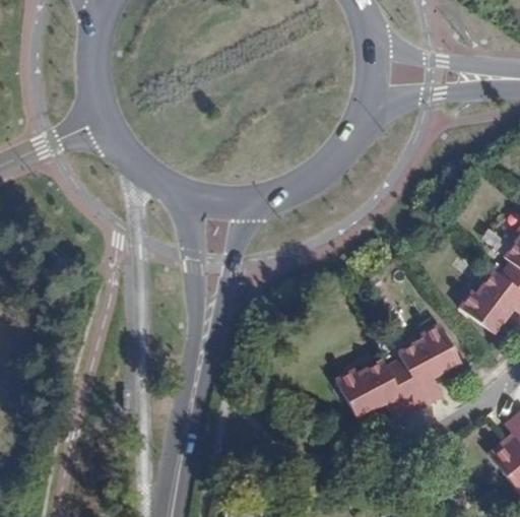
[(519,270),(517,275),(519,277),(519,225),(517,231),(519,233),(519,234),(504,255),(509,259),(519,267),(519,270)]
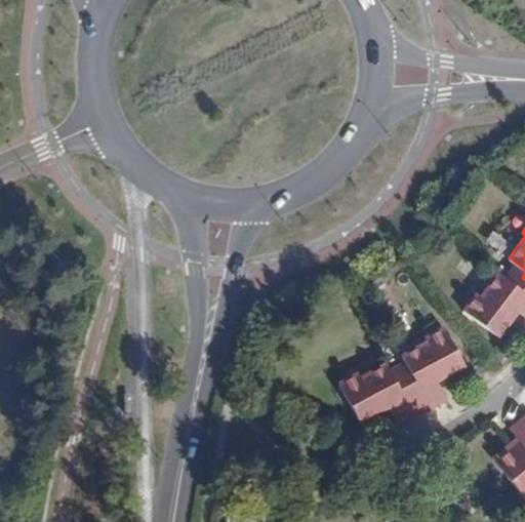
[(524,270),(514,262),(503,275),(517,285),(522,278),(524,273),(524,270)]
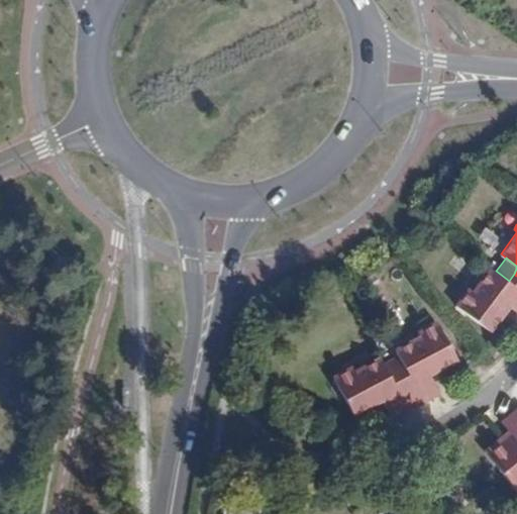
[(496,271),(491,267),(475,289),(471,286),(457,303),(490,327),(502,312),(499,309),(505,301),(509,304),(516,310),(516,276),(514,274),(509,281),(496,271)]
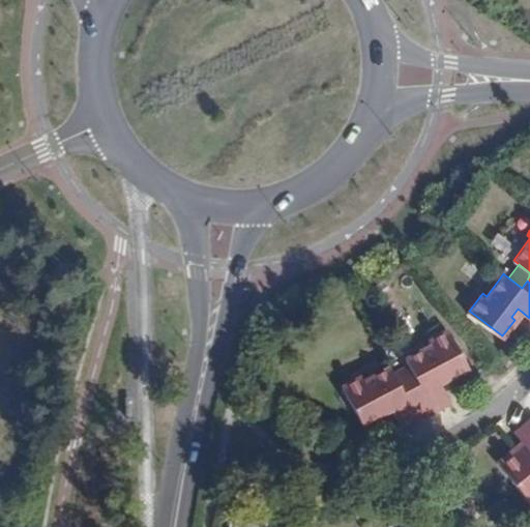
[(511,317),(514,320),(522,312),(518,309),(511,317)]
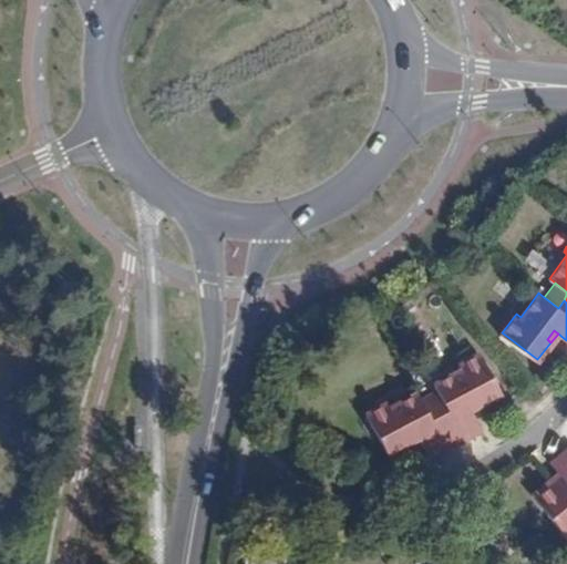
[(436,408),(457,447),(484,432),(473,412),(471,408),(481,402),(483,407),(504,395),(482,352),(461,363),(464,369),(434,385),(437,390),(445,404),(436,408)]
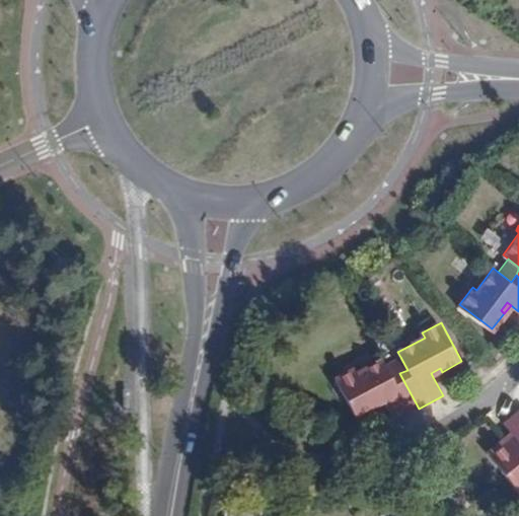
[(400,357),(385,364),(392,378),(399,373),(408,370),(400,357)]
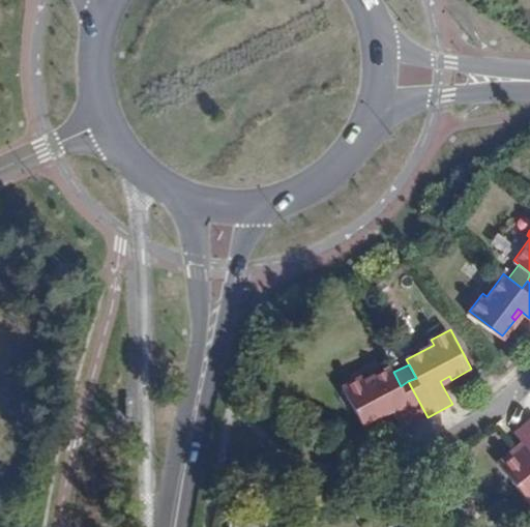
[(393,372),(390,367),(363,381),(361,377),(342,387),(362,427),(382,416),(380,413),(389,408),(391,412),(402,431),(428,417),(408,381),(401,386),(393,372)]
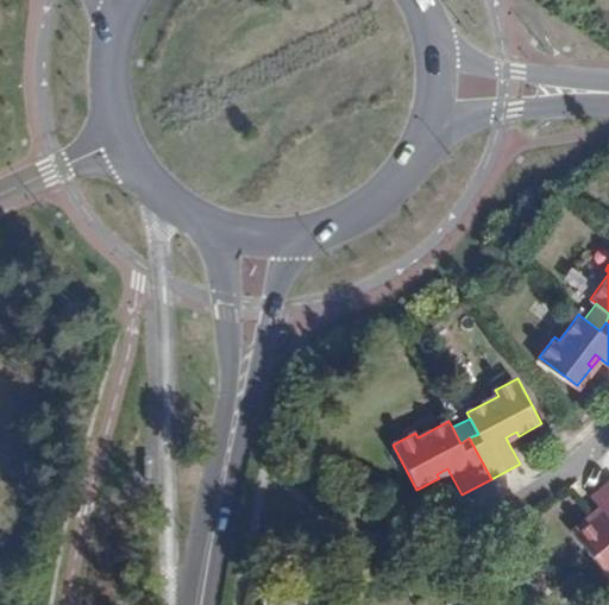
[(506,438),(508,442),(519,436),(516,432),(506,438)]
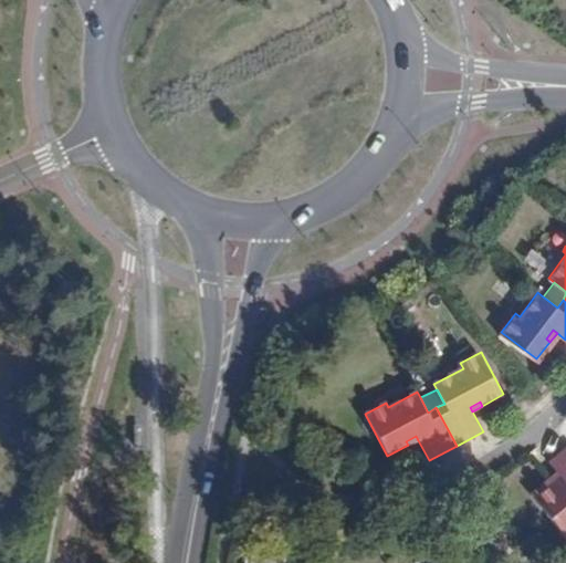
[(406,441),(408,445),(418,440),(416,436),(406,441)]
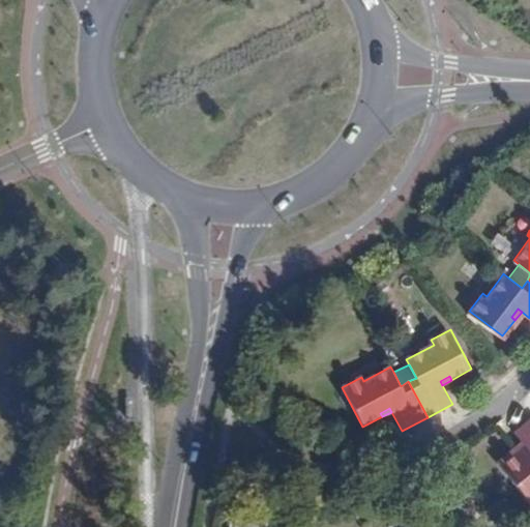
[(517,451),(513,447),(496,462),(529,504),(529,417),(512,432),(521,441),(524,445),(517,451)]
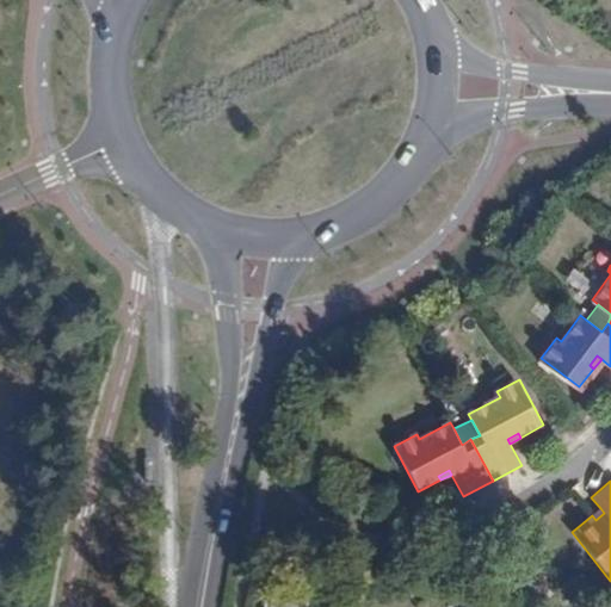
[(600,508),(592,515),(596,520),(604,513),(600,508)]
